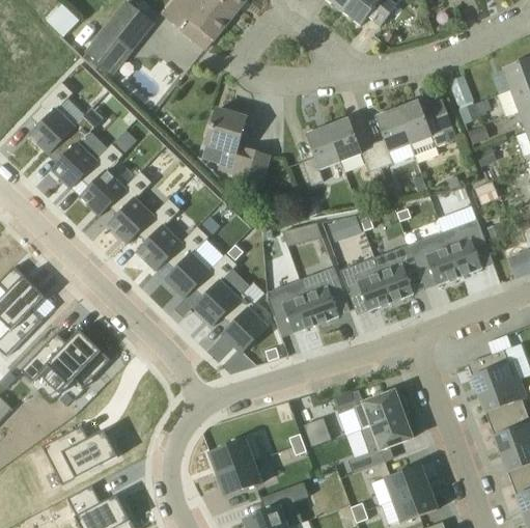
[(204,49),(243,0),(173,0),(162,15),(204,49)]
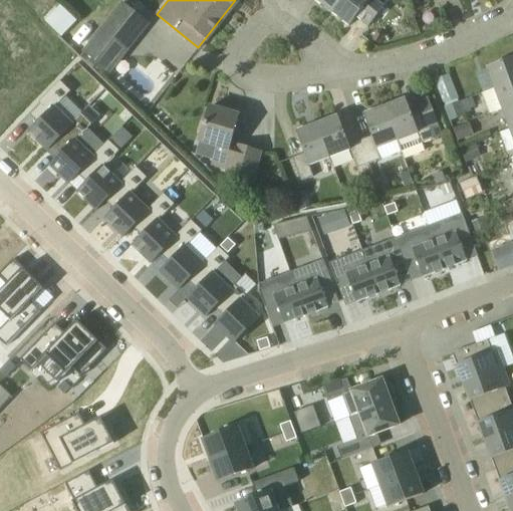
[(318,0),(331,10),(338,0),(318,0)]
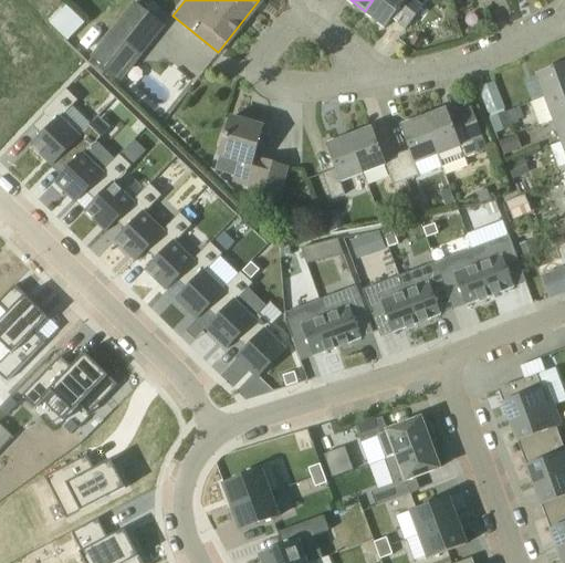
[(421,4),(415,0),(373,0),(365,11),(384,25),(391,17),(405,27),(422,4),(421,3),(421,4)]
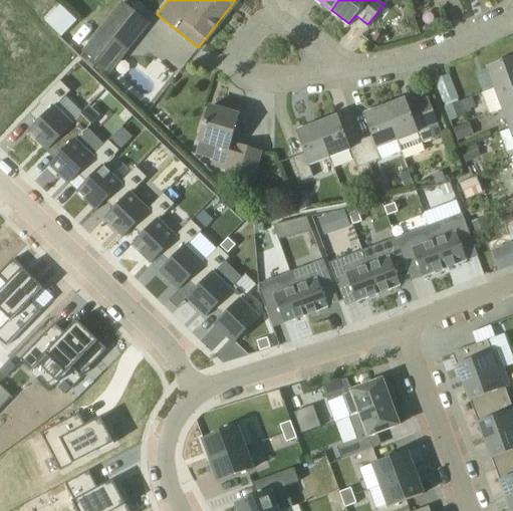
[(59,33),(74,18),(58,1),(43,16),(59,33)]
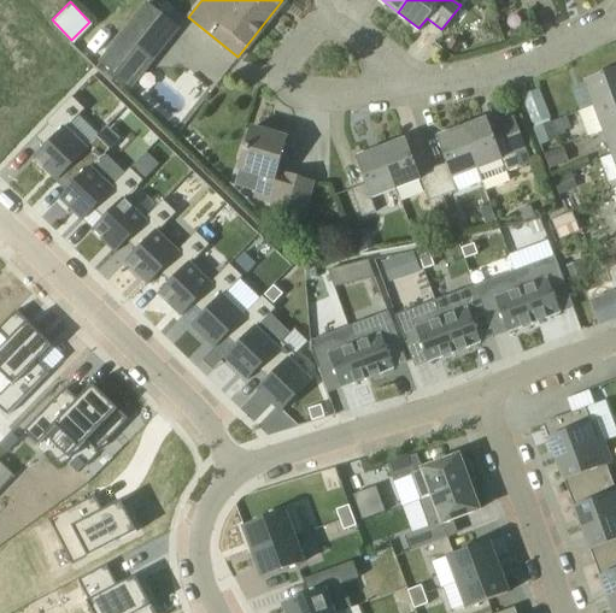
[(129,82),(130,83),(176,25),(146,1),(100,59),(111,68),(105,76),(123,89),(129,82)]
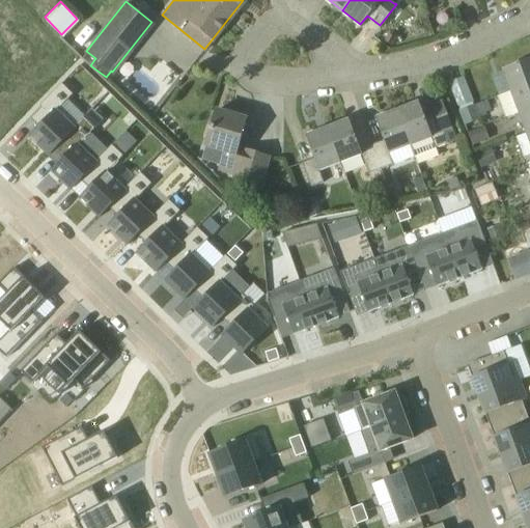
[(397,29),(410,14),(399,5),(387,21),(397,29)]
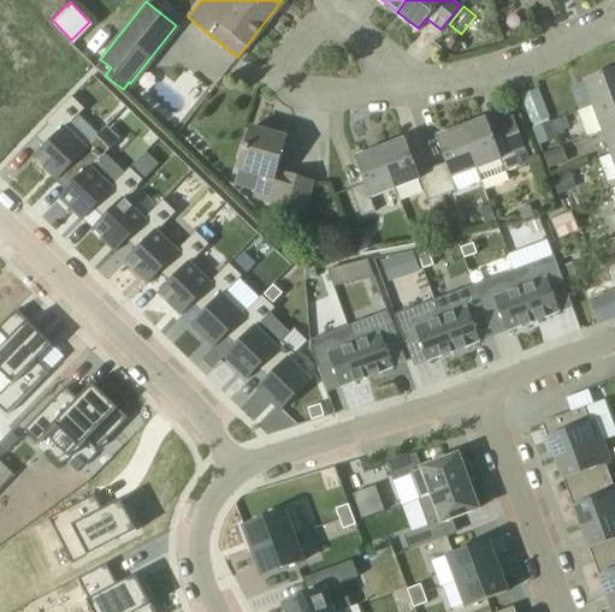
[(591,104),(614,94),(614,65),(583,78),(591,104)]
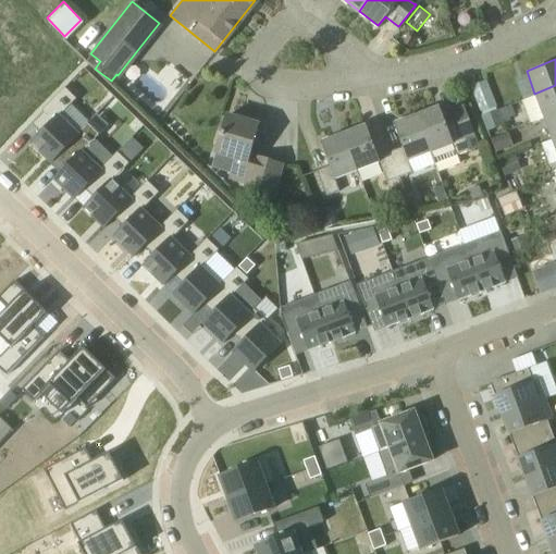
[(486,81),(471,86),(481,110),(495,106),(486,81)]
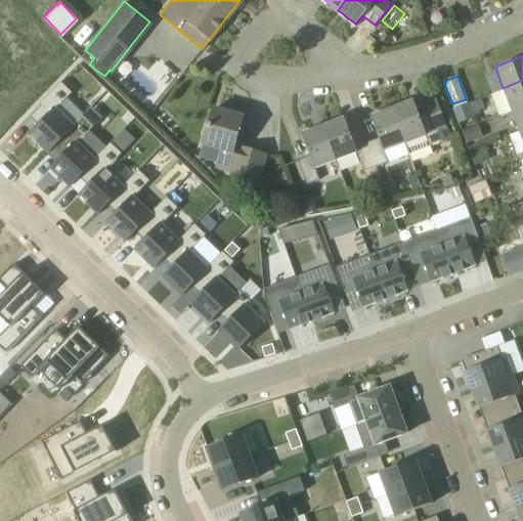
[(511,109),(522,103),(522,80),(503,88),(511,109)]
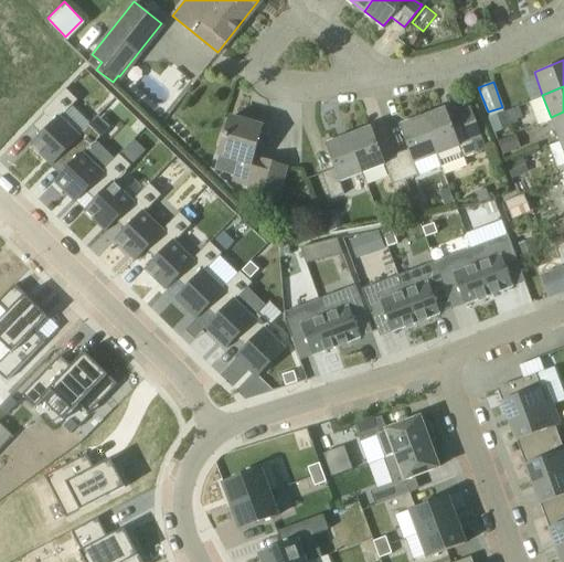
[(33,139),(23,149),(45,170),(54,160),(72,142),(70,141),(52,124),(70,105),(57,94),(40,112),(41,113),(24,130),(33,139)]
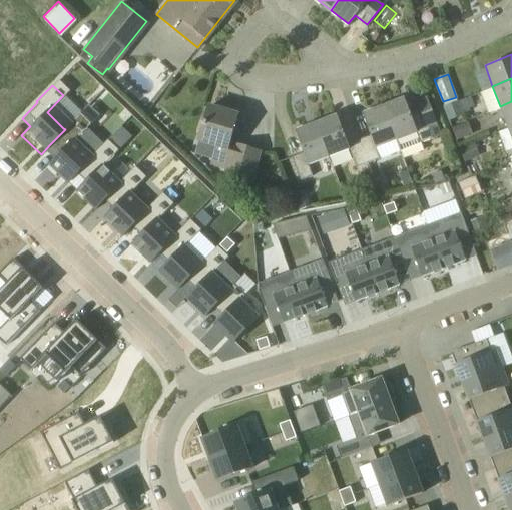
[(383,104),(396,138),(400,149),(432,137),(428,124),(436,121),(427,96),(407,104),(404,96),(383,104)]
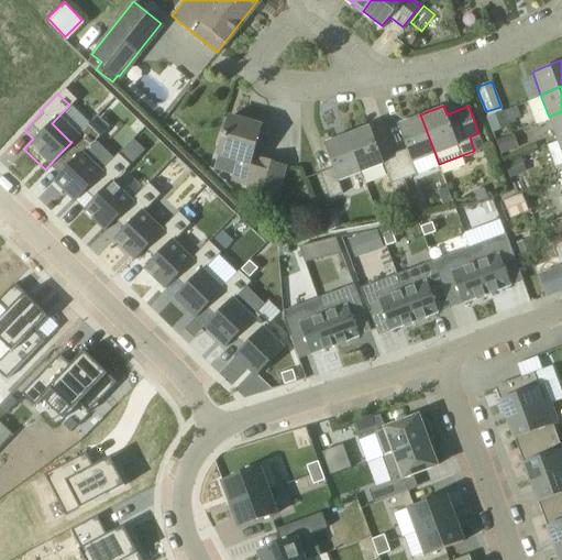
[(502,109),(502,108),(487,113),(494,130),(508,124),(507,122),(502,109)]
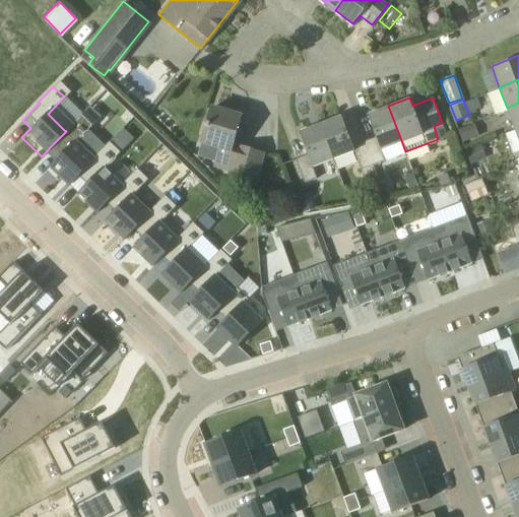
[(515,128),(518,126),(518,103),(507,108),(515,128)]
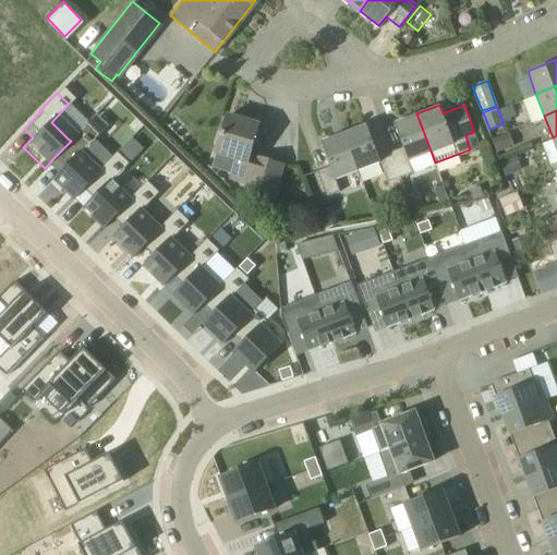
[(227,113),(216,152),(237,157),(232,172),(247,177),(245,183),(274,191),(282,164),(254,155),(249,154),(258,123),(227,113)]
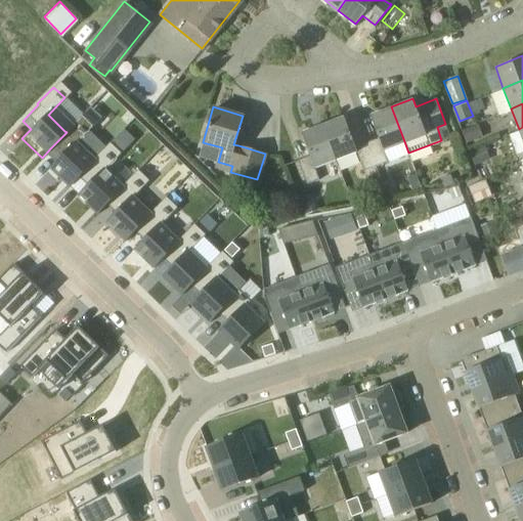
[(383,148),(404,141),(391,106),(369,115),(378,136),(366,141),(376,165),(387,161),(383,148)]
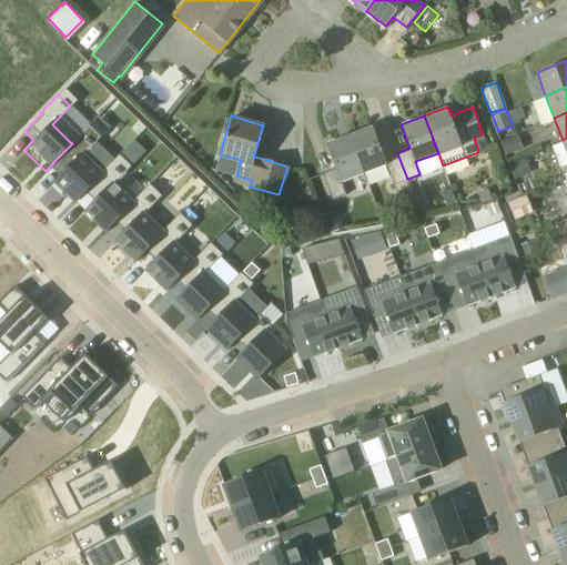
[(63,170),(54,180),(76,201),(85,190),(102,172),(101,171),(82,154),(101,135),(88,123),(70,142),(72,143),(54,161),(63,170)]
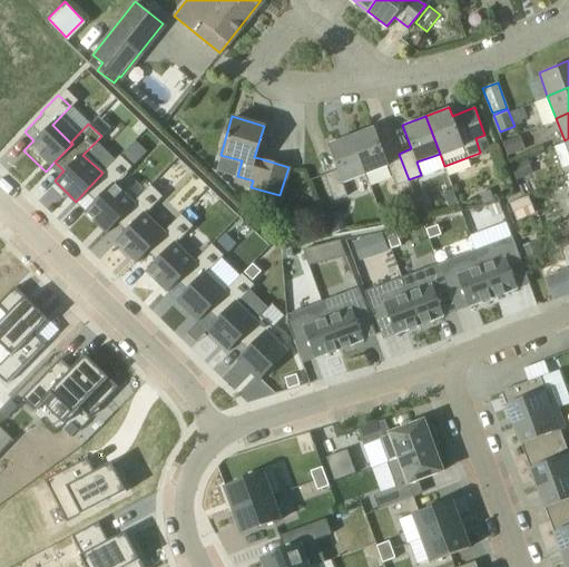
[(409,179),(399,154),(385,158),(374,126),(351,135),(364,173),(388,164),(395,184),(409,179)]
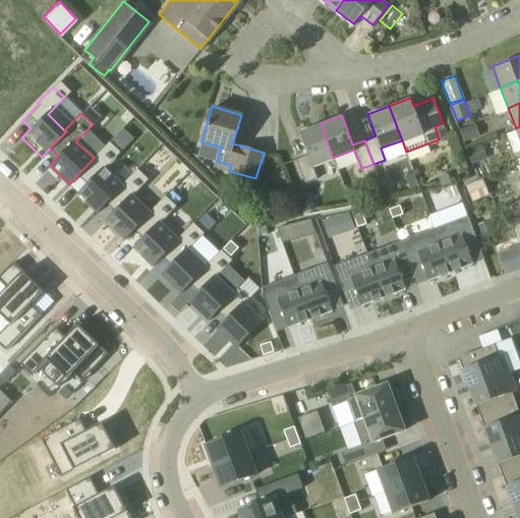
[(460,128),(465,140),(481,134),(476,122),(460,128)]
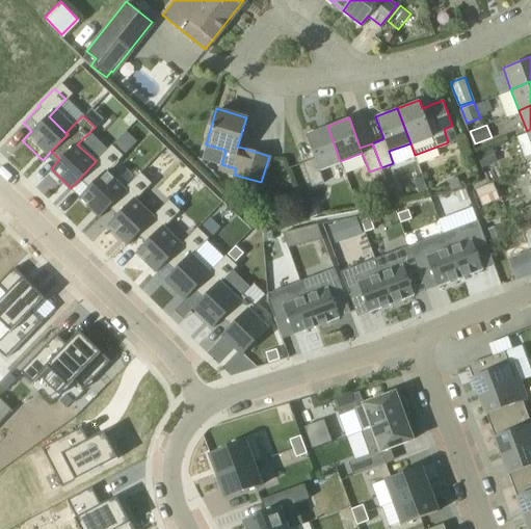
[(319,168),(340,161),(327,126),(306,134),(314,157),(302,161),(311,185),(323,181),(319,168)]
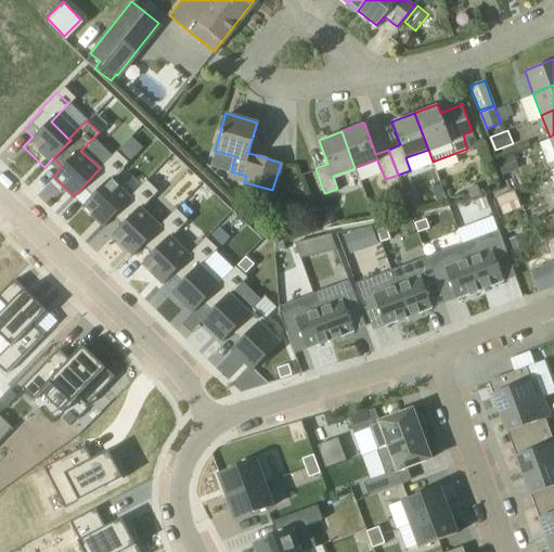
[(92,194),(82,205),(103,226),(113,215),(130,197),(128,196),(111,179),(128,161),(116,150),(99,167),(100,168),(84,185),(92,194)]
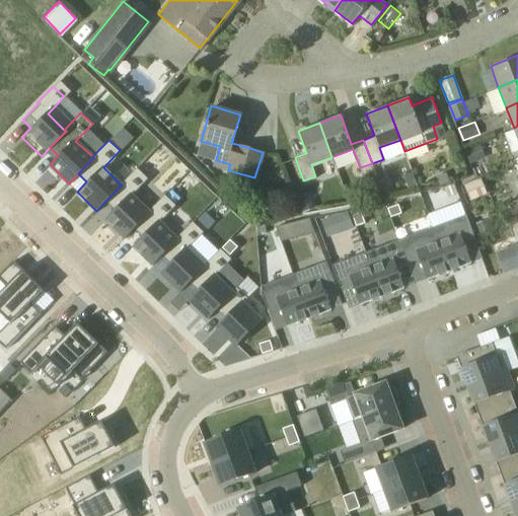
[(466,149),(471,162),(483,158),(478,145),(466,149)]
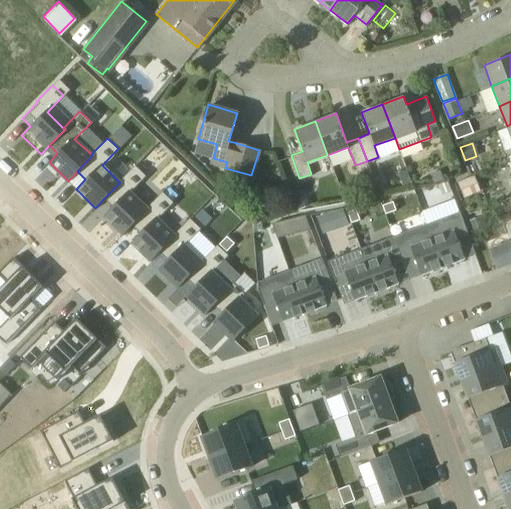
[(112,206),(103,215),(123,234),(132,225),(147,209),(146,207),(129,192),(145,175),(134,164),(118,181),(120,182),(104,198),(112,206)]
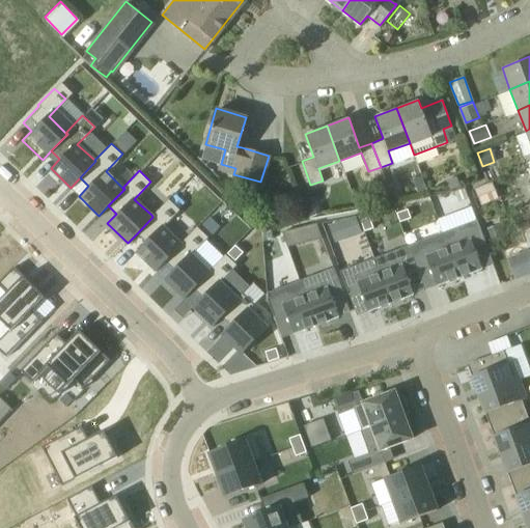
[(455,177),(446,181),(449,190),(458,186),(455,177)]
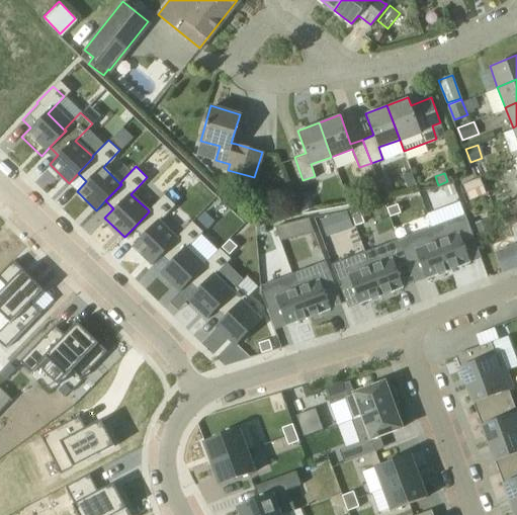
[(452,181),(442,185),(444,193),(454,189),(452,181)]
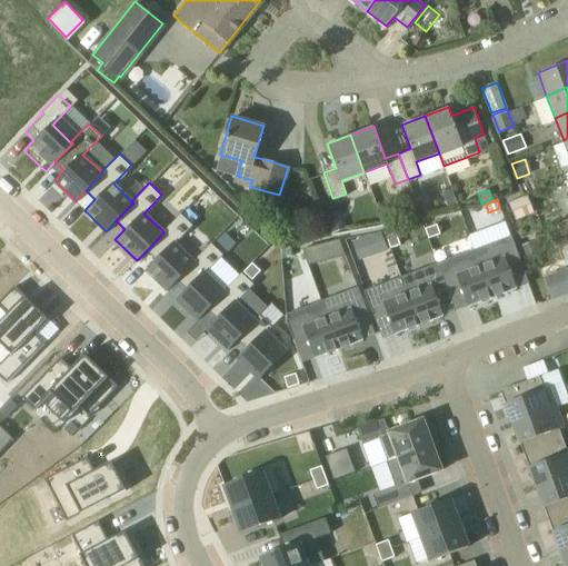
[(156,259),(146,269),(167,290),(177,279),(193,261),(192,260),(173,242),(192,225),(180,212),(162,230),(163,232),(147,250),(156,259)]
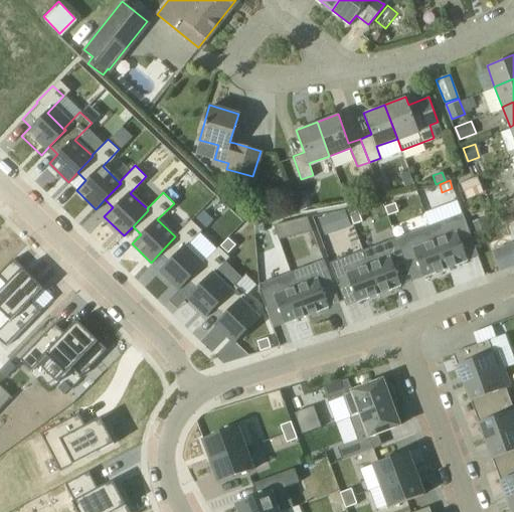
[(414,194),(406,196),(410,206),(418,203),(414,194)]
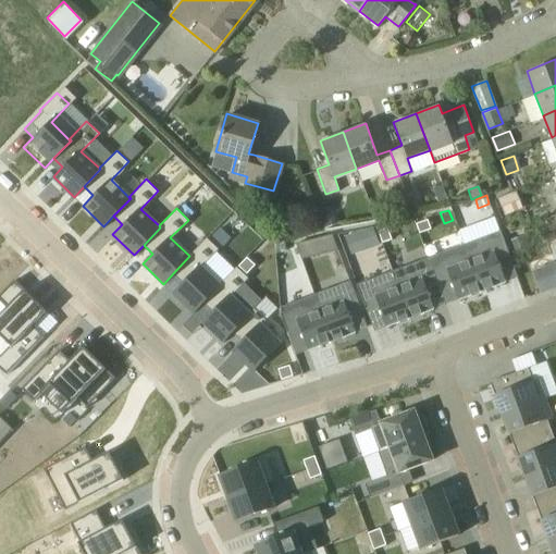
[(495,213),(458,225),(462,239),(499,226),(495,213)]
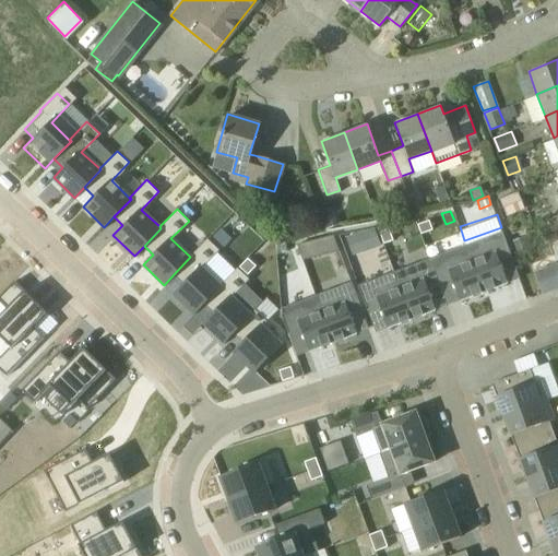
[(386,224),(377,226),(381,237),(389,234),(386,224)]
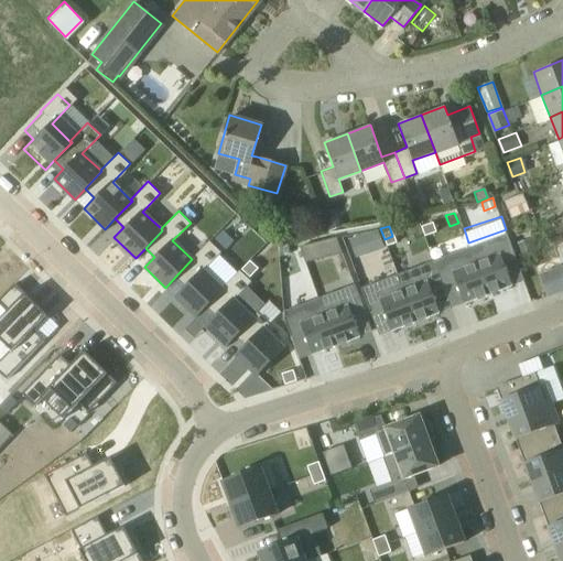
[(502,261),(513,256),(505,232),(468,246),(487,292),(511,283),(502,261)]
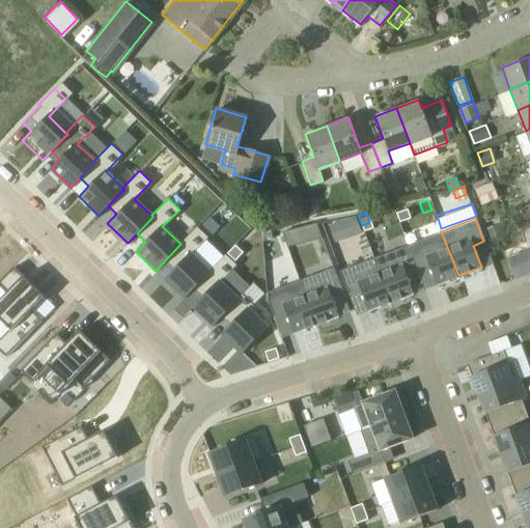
[(339,219),(327,222),(333,240),(345,235),(339,219)]
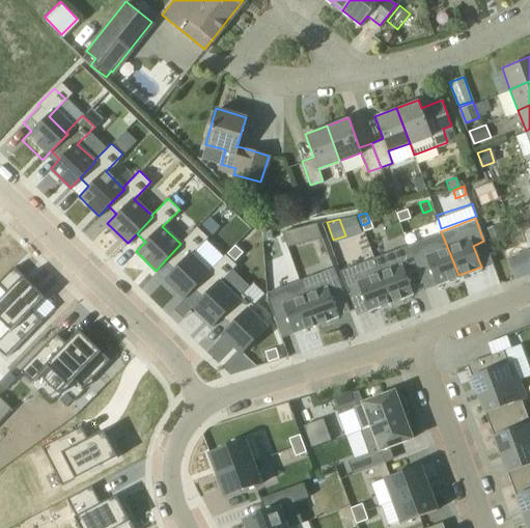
[(314,221),(304,224),(308,239),(322,235),(316,221),(314,221)]
